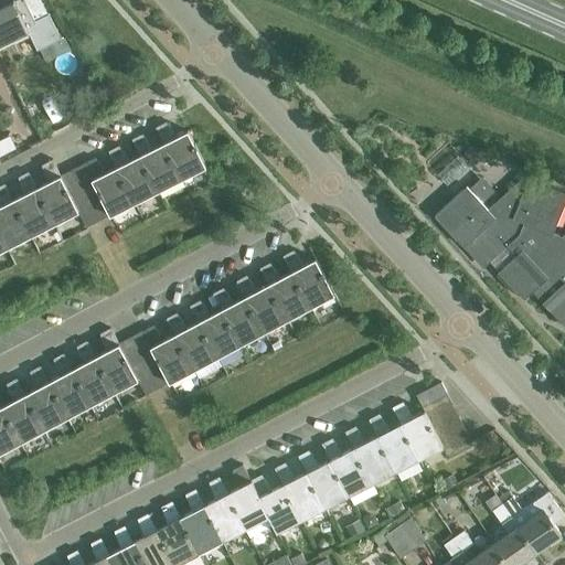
[(13,0),(0,7),(0,45),(30,31),(38,48),(43,45),(48,54),(65,45),(42,0),(13,0)]
